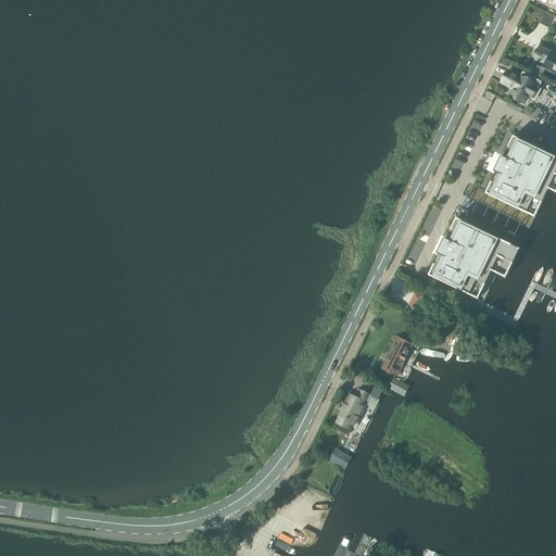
[(555,46),(543,40),(539,49),(551,55),(545,65),(555,71),(555,46)]
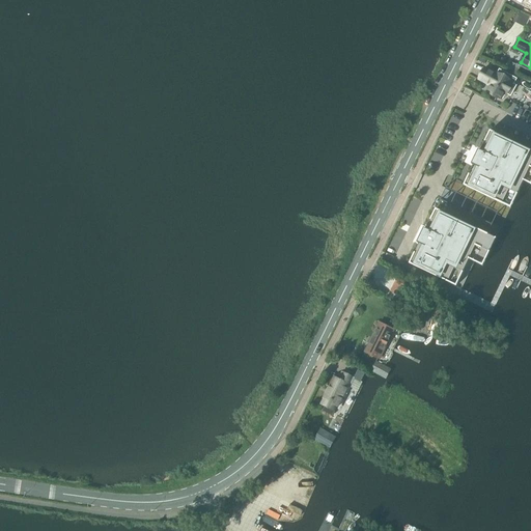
[(518,64),(513,62),(512,64),(511,63),(508,70),(516,74),(521,66),(518,65),(518,64)]
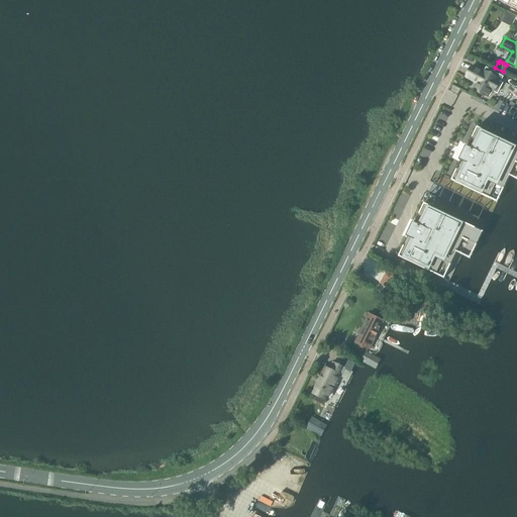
[(472,67),(467,77),(478,84),(475,89),(488,96),(492,88),(499,92),(503,84),(501,82),(503,77),(486,68),(484,72),(484,73),(472,67)]
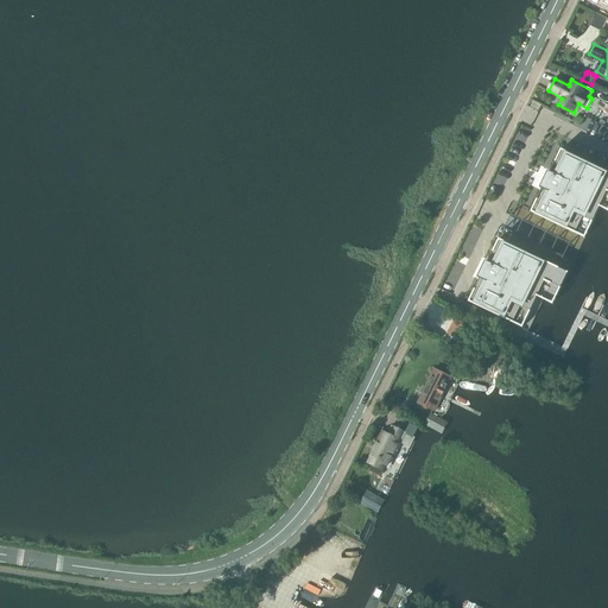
[(475,290),(469,302),(513,323),(530,331),(544,301),(553,304),(569,273),(576,255),(586,239),(600,208),(607,210),(607,171),(562,150),(556,163),(563,165),(558,176),(549,171),(545,177),(548,178),(545,184),(543,183),(540,189),(550,192),(544,203),(537,200),(531,213),(526,225),(542,232),(537,244),(520,235),(514,247),(499,239),(493,252),(500,255),(495,266),(486,261),(483,266),(486,267),(482,273),(480,272),(477,278),(487,283),(482,293),(475,290)]
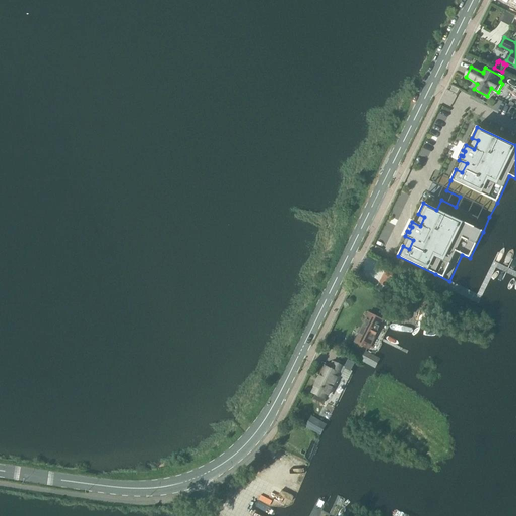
[(399,273),(388,267),(382,278),(380,283),(390,289),(393,284),(399,273)]
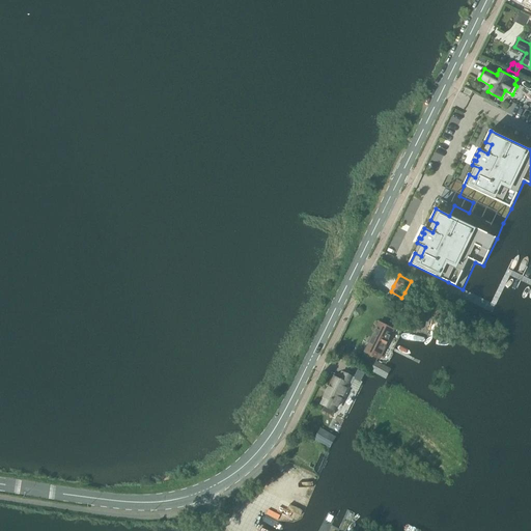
[(380,358),(393,331),(380,324),(366,351),(380,358)]
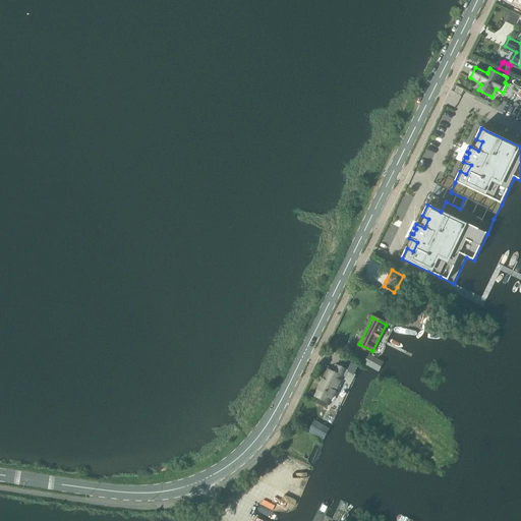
[(379,370),(384,360),(370,353),(364,362),(379,370)]
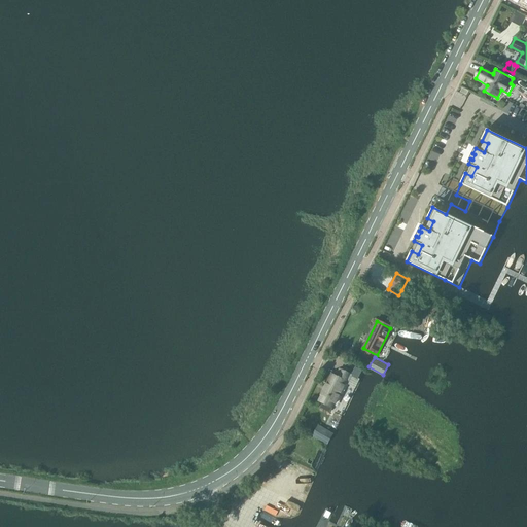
[(321,395),(319,399),(323,401),(322,402),(320,408),(330,413),(334,407),(340,395),(346,382),(348,383),(351,377),(357,380),(361,371),(355,367),(351,375),(340,370),(339,370),(337,375),(336,376),(331,374),(327,382),(328,383),(324,393),(323,392),(321,395)]
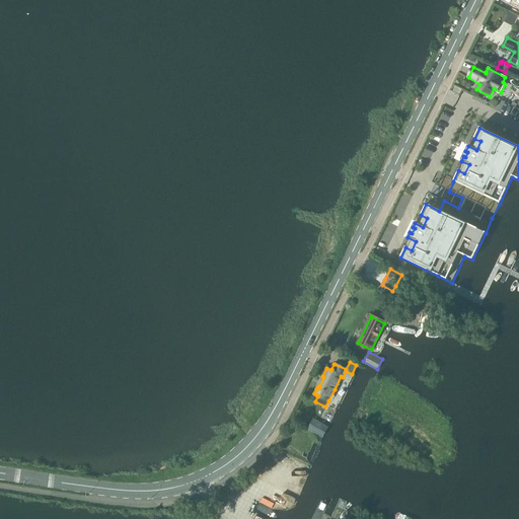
[(301,422),(292,417),(290,421),(299,425),(301,422)]
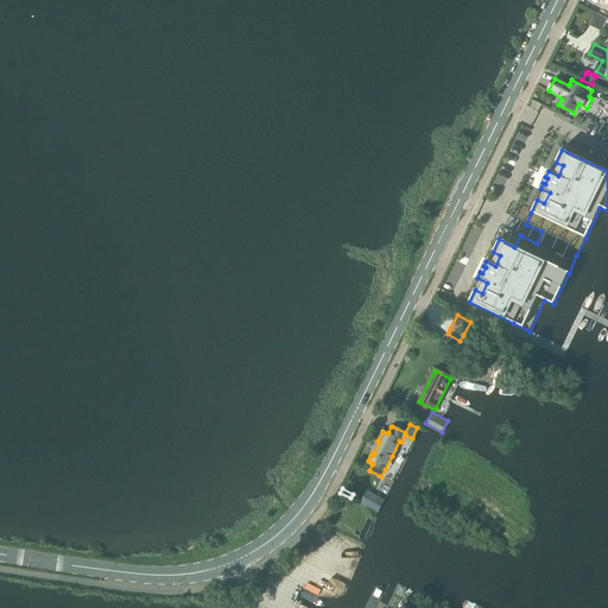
[(378,513),(385,500),(368,491),(361,502),(378,513)]
